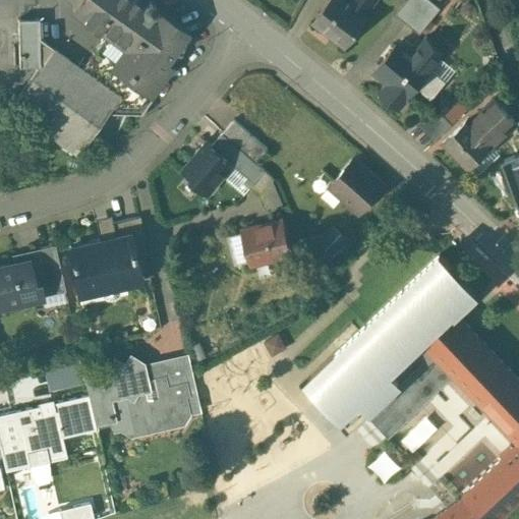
[(145,6),(135,0),(88,0),(79,11),(85,16),(82,20),(98,31),(101,26),(110,34),(128,47),(129,48),(154,13),(156,11),(156,8),(155,6),(153,4),(151,3),(149,3),(146,4),(145,6)]
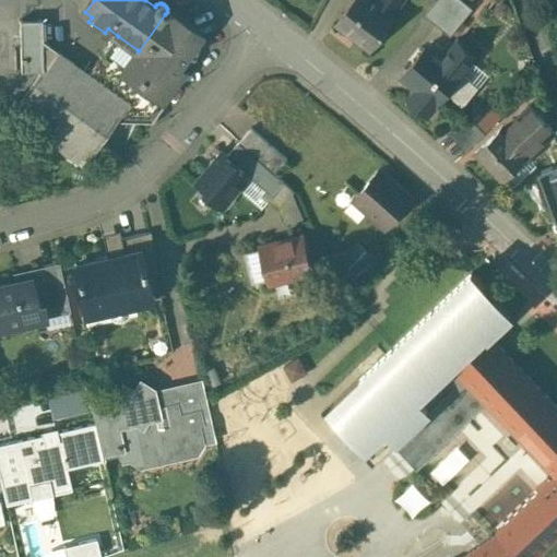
[(376,2),(371,0),(355,0),(338,24),(372,50),(396,19),(393,15),(376,2)]
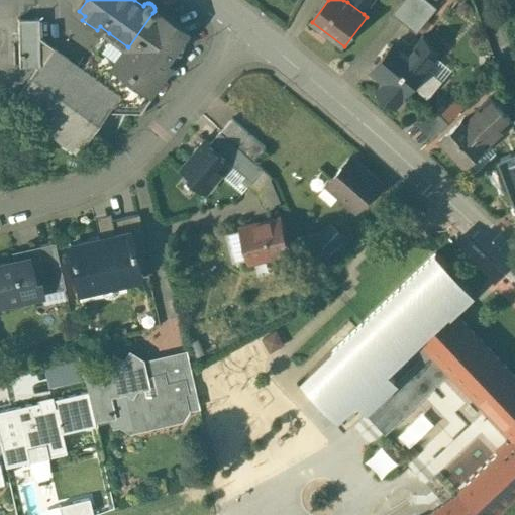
[(348,0),(347,2),(364,14),(375,0),(348,0)]
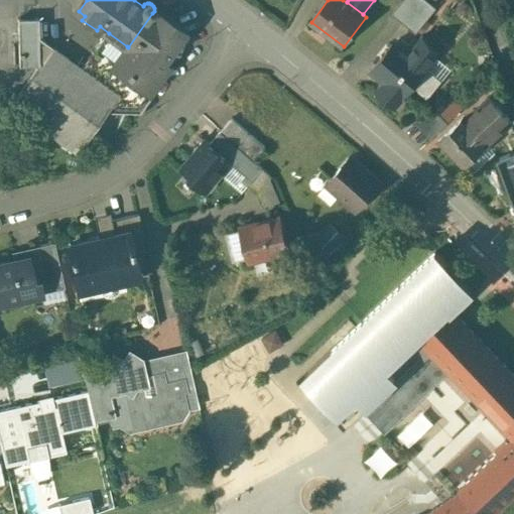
[(425,0),(406,0),(395,14),(417,32),(436,9),(425,0)]
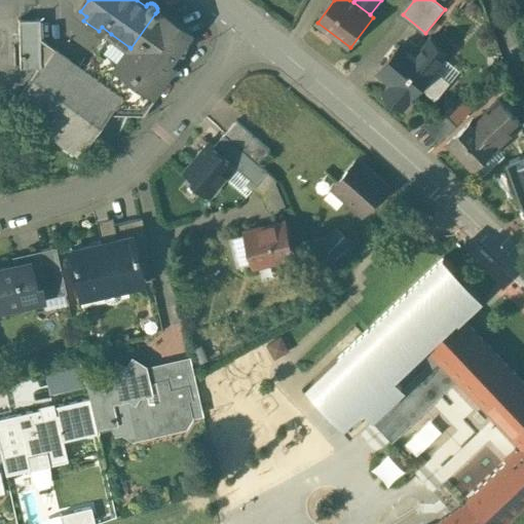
[(155,13),(131,48),(129,47),(103,84),(121,98),(114,108),(115,109),(140,109),(170,68),(166,62),(182,41),(180,31),(155,13)]
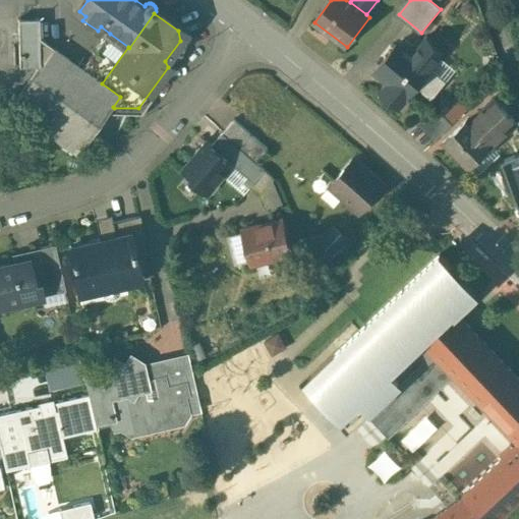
[(39,19),(18,19),(19,67),(40,65),(40,60),(40,38),(40,35),(39,19)]
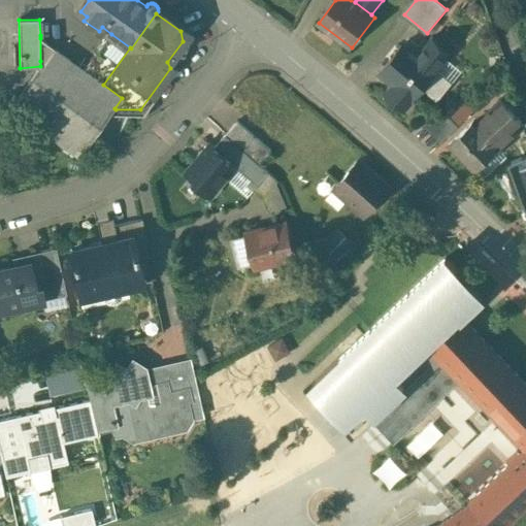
[(130,47),(111,34),(85,70),(103,85),(130,47)]
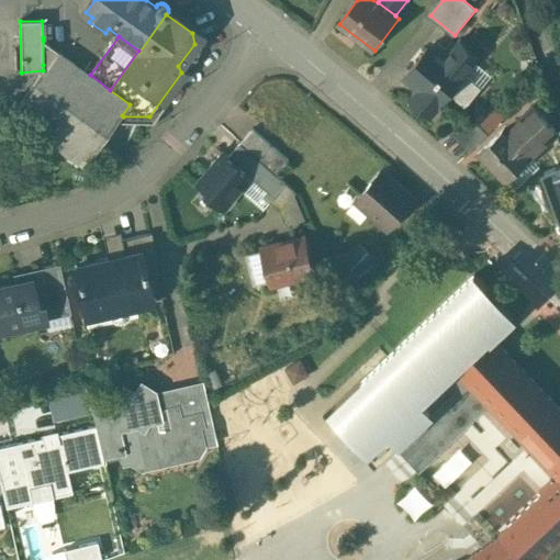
[(90,75),(43,41),(43,65),(46,68),(12,115),(84,167),(122,115),(130,104),(110,90),(90,75)]
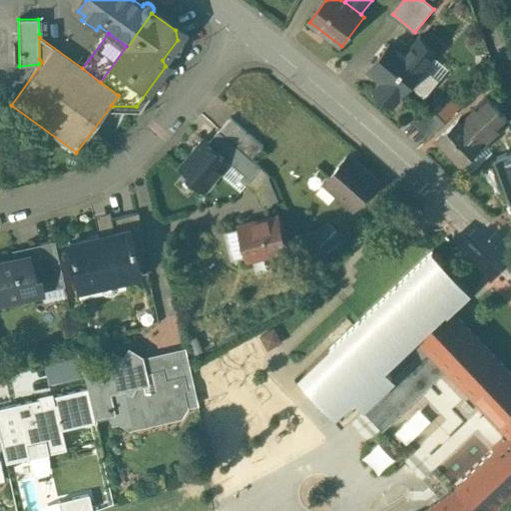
[(422,37),(408,54),(425,68),(438,51),(422,37)]
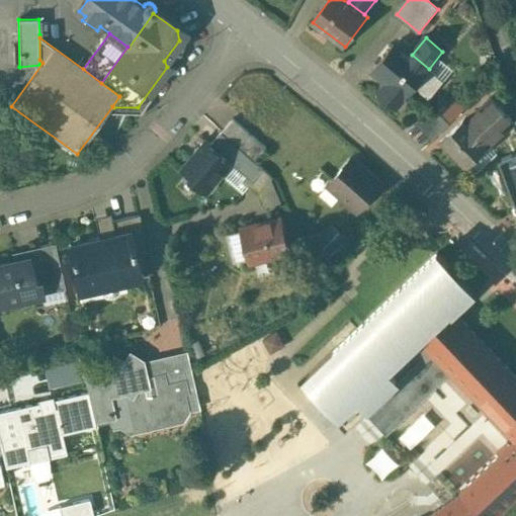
[(412,55),(398,43),(375,70),(390,82),(407,96),(415,86),(429,69),(412,55)]
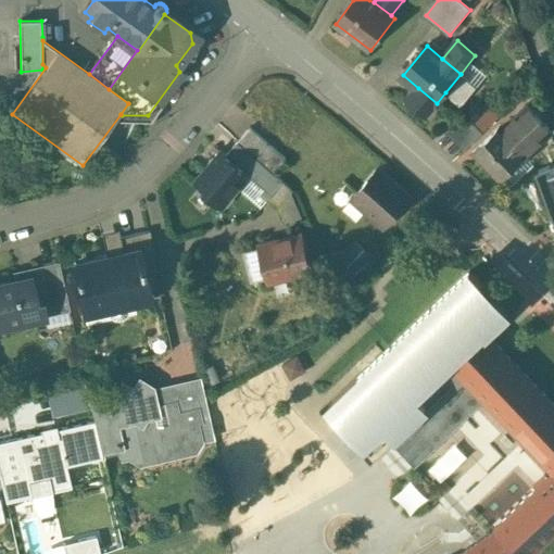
[(477,88),(461,74),(445,92),(462,106),(477,88)]
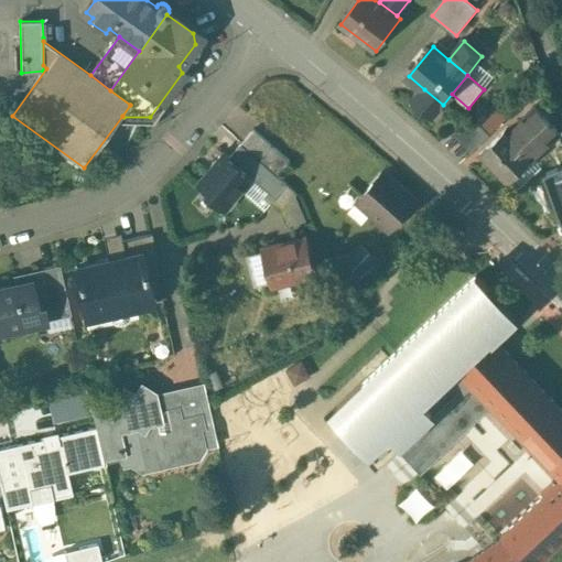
[(443,105),(424,89),(415,100),(434,116),(443,105)]
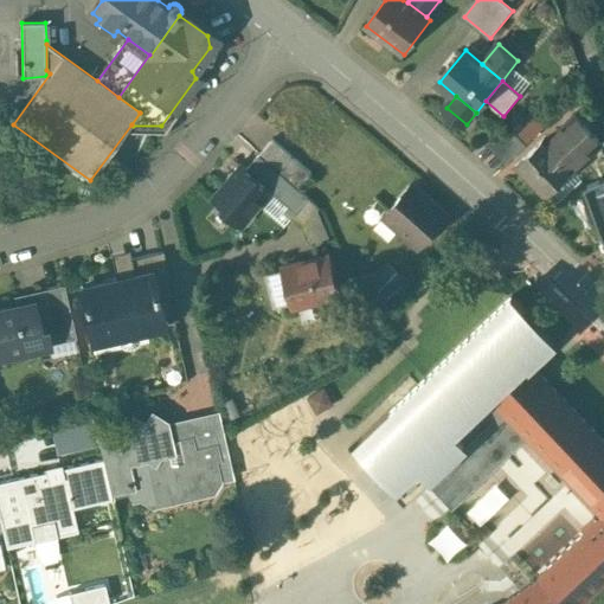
[(576,117),(550,143),(573,169),(590,153),(577,139),(588,129),(576,117)]
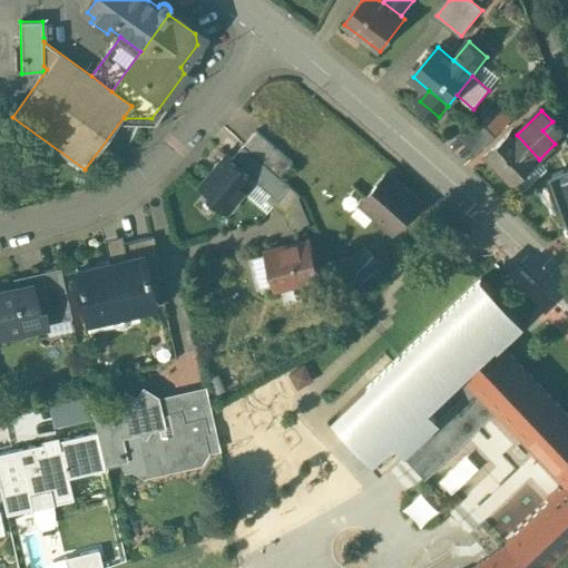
[(479,149),(498,135),(486,118),(466,133),(479,149)]
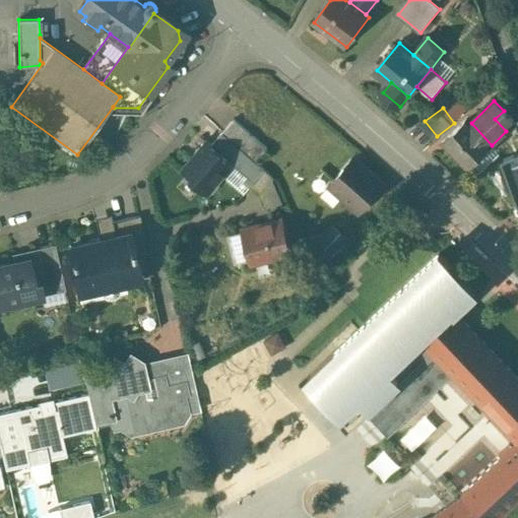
[(268,149),(235,120),(223,133),(257,163),(268,149)]
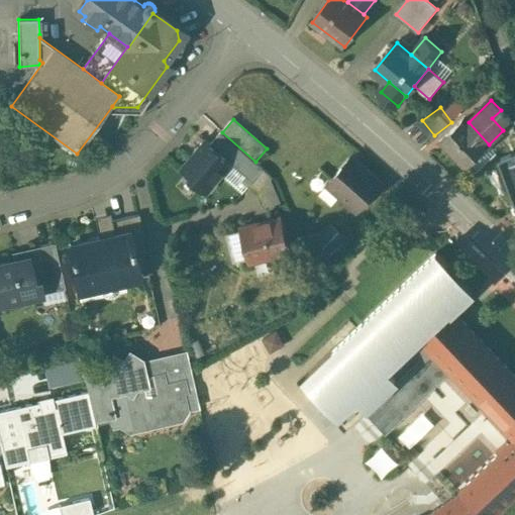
[(466,120),(442,142),(466,167),(489,144),(469,122),(466,120)]
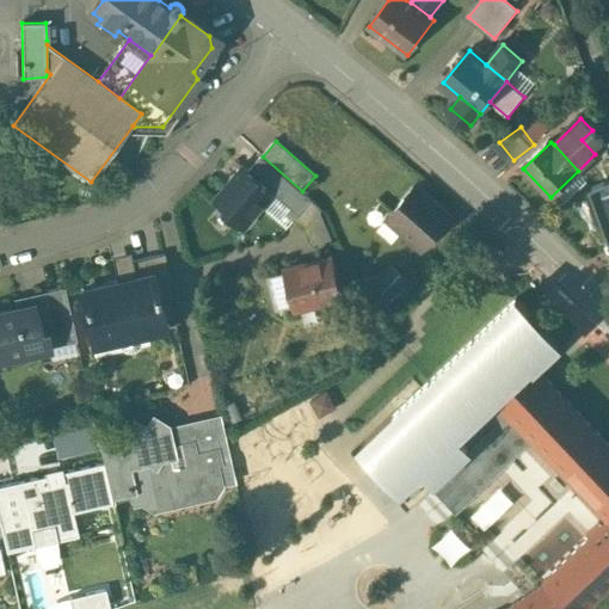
[(243,166),(213,201),(246,229),(276,194),(243,166)]
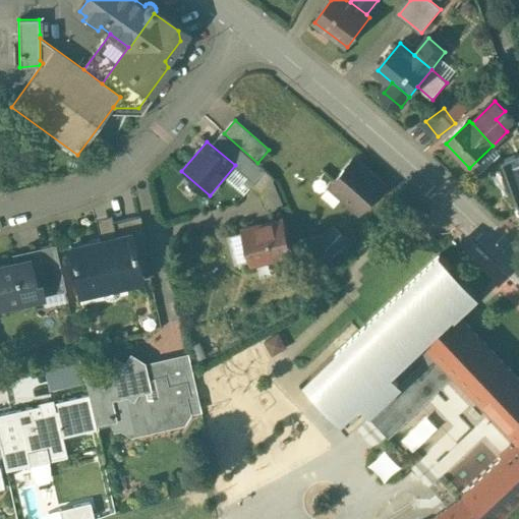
[(518,156),(506,162),(518,193),(518,156)]
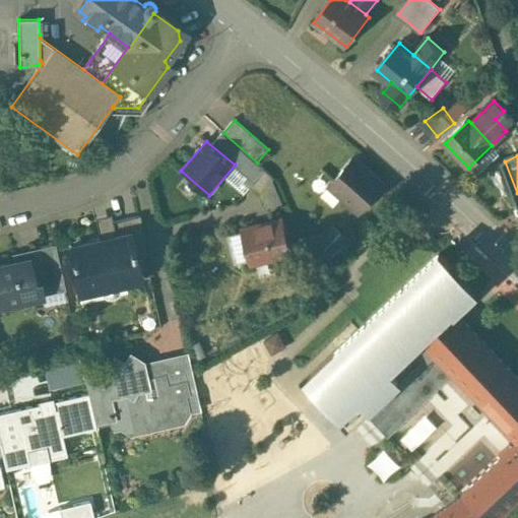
[(384,186),(354,159),(331,186),(343,197),(361,212),(384,186)]
